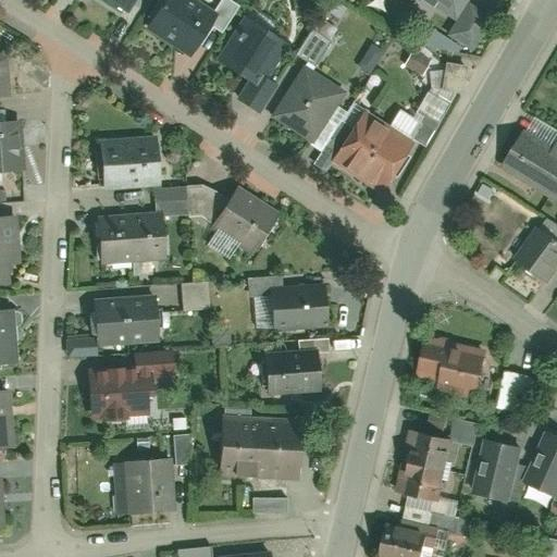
[(160,0),(145,27),(190,54),(213,15),(187,0),(160,0)]
